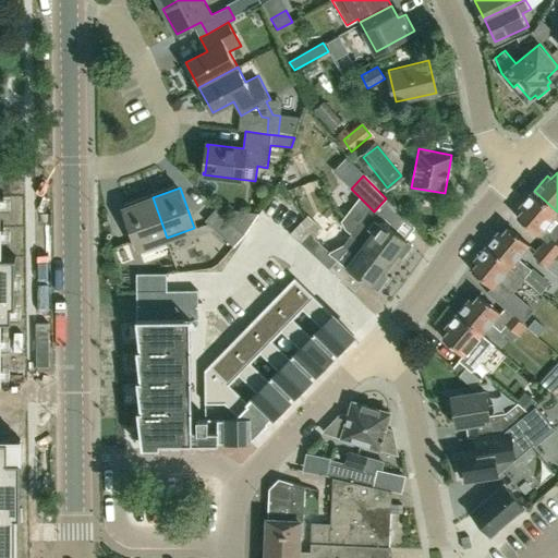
[(557,211),(534,191),(520,206),(523,209),(518,216),(538,234),(557,214),(557,211)]
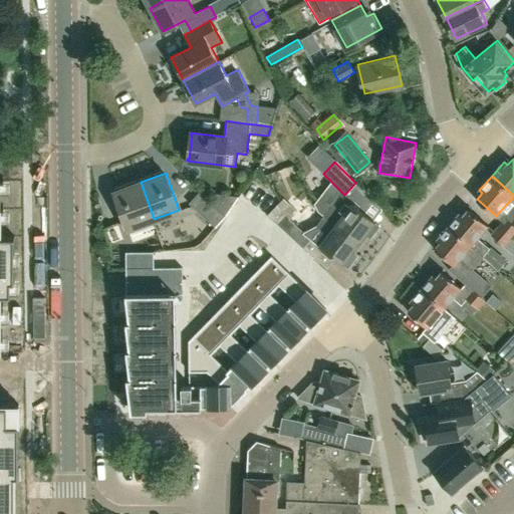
[(129,228),(154,219),(141,182),(114,191),(129,228)]
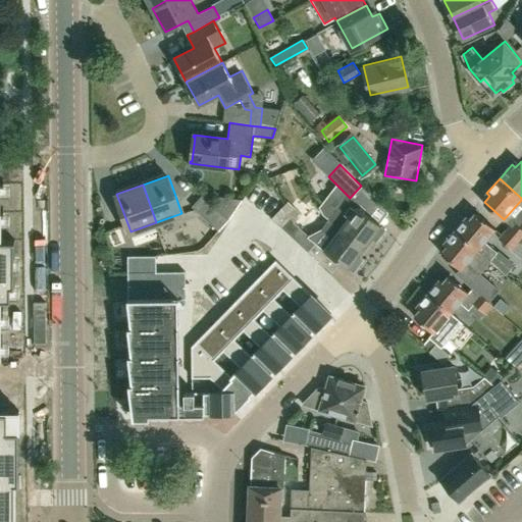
[(219,231),(228,218),(217,208),(203,194),(192,206),(218,230),(219,231)]
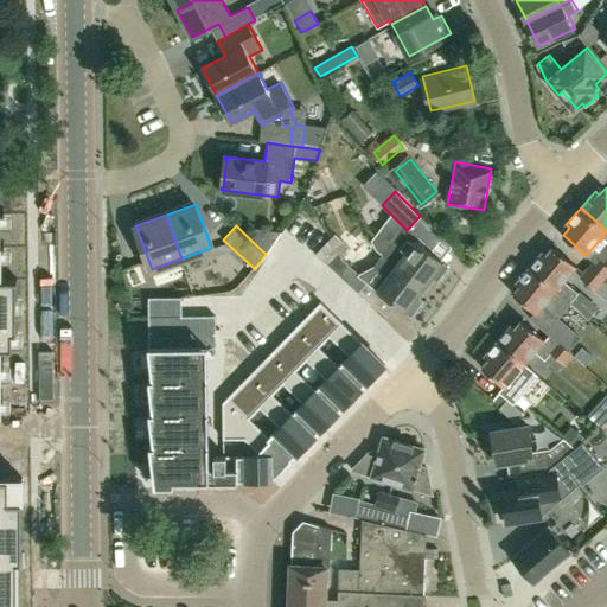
[(266,254),(268,251),(281,231),(255,229),(253,242),(266,254)]
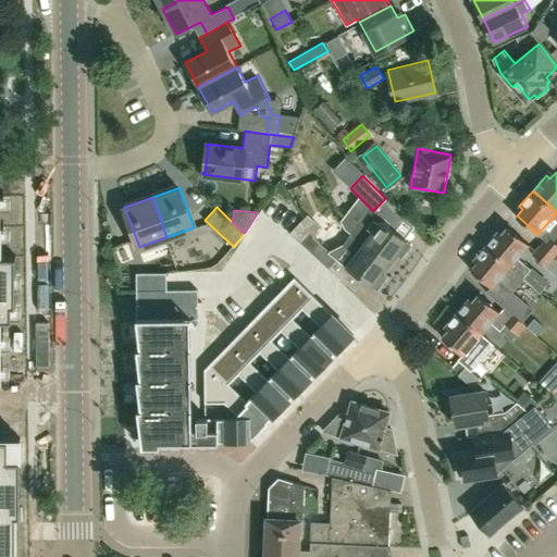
[(336,274),(345,264),(313,237),(322,229),(312,219),(304,227),(299,223),(292,231),(322,262),(336,274)]
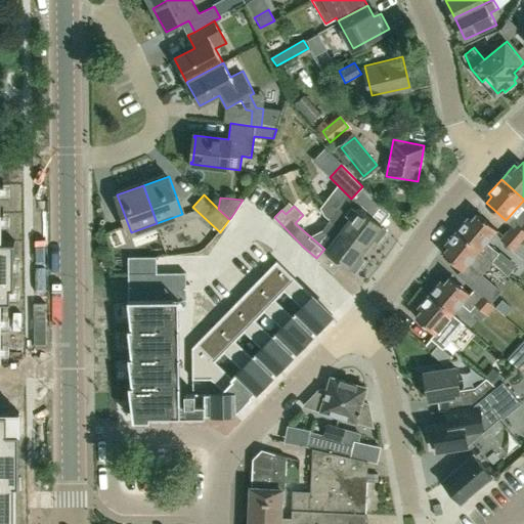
[(388,230),(357,207),(348,219),(337,210),(331,218),(366,246),(372,238),(378,244),(388,230)]
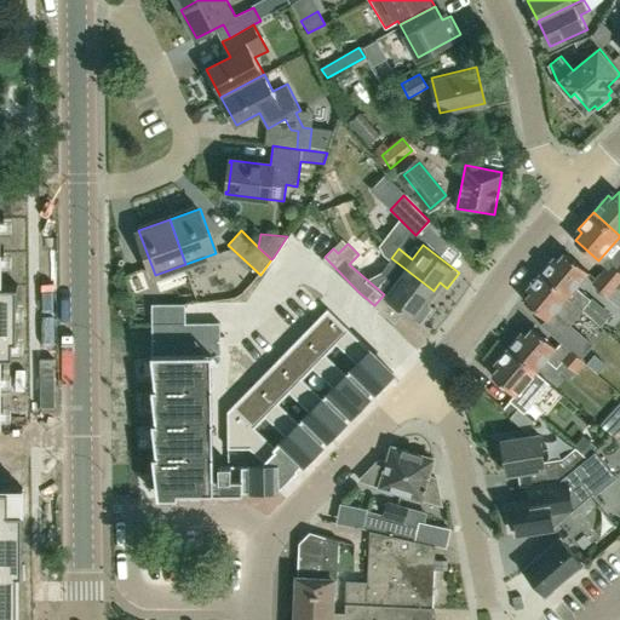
[(589,273),(566,251),(560,258),(555,256),(541,271),(584,306),(591,299),(575,287),(589,273)]
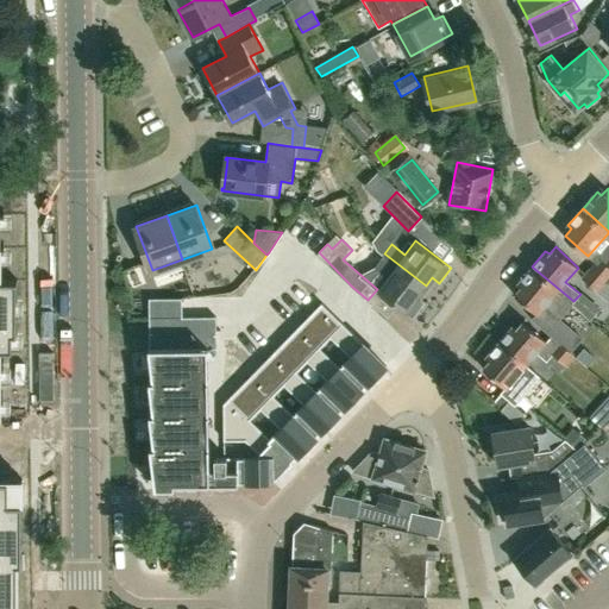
[(388,276),(377,289),(413,318),(425,303),(418,297),(426,286),(384,253),(375,267),(388,276)]
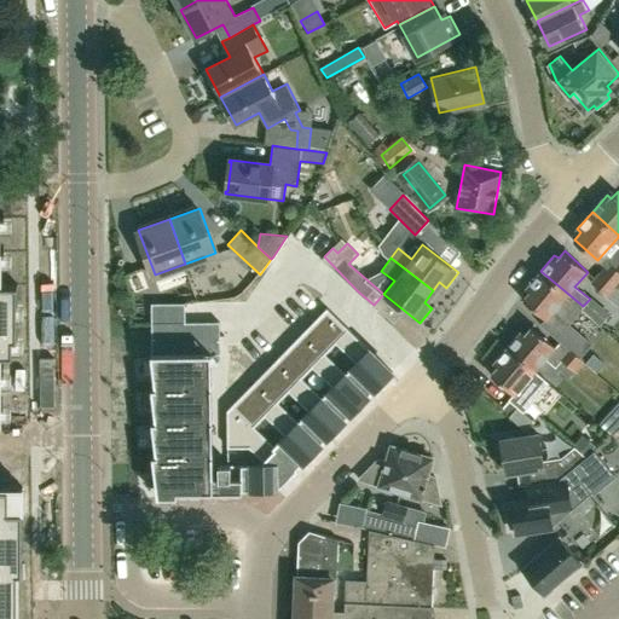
[(618,271),(608,261),(600,271),(617,287),(618,290),(618,271)]
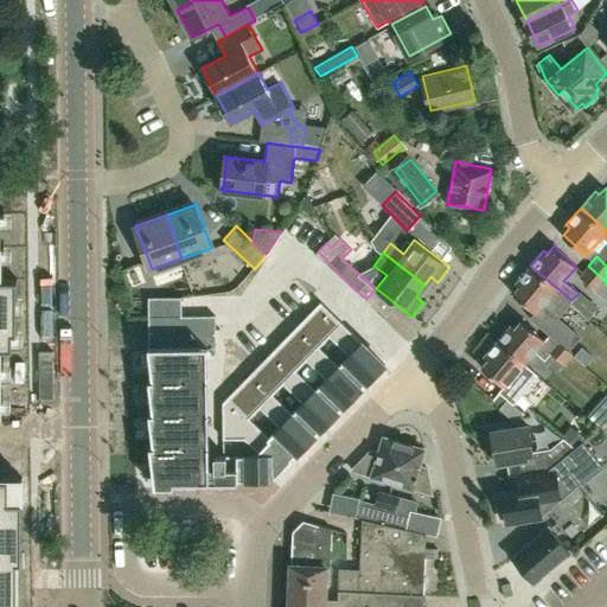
[(519,285),(512,293),(535,313),(530,319),(549,334),(569,351),(580,338),(557,319),(570,304),(570,302),(572,300),(530,266),(516,281),(519,285)]
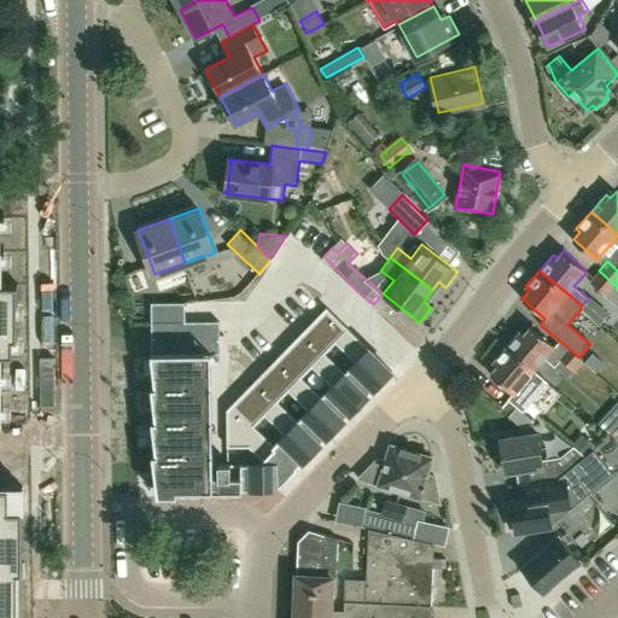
[(607,297),(616,286),(599,270),(589,281),(607,297)]
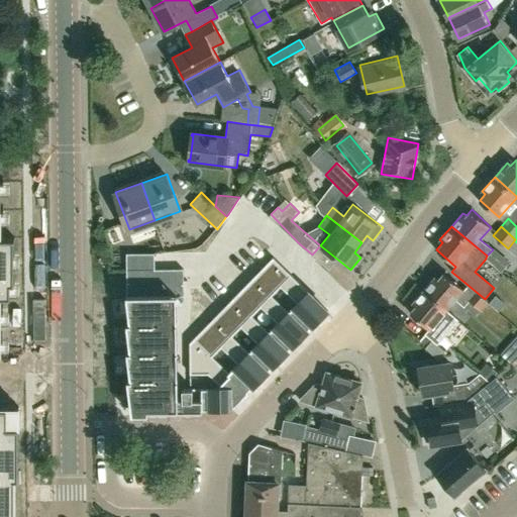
[(154,270),(154,253),(126,253),(126,270),(135,270),(145,270),(154,270)]
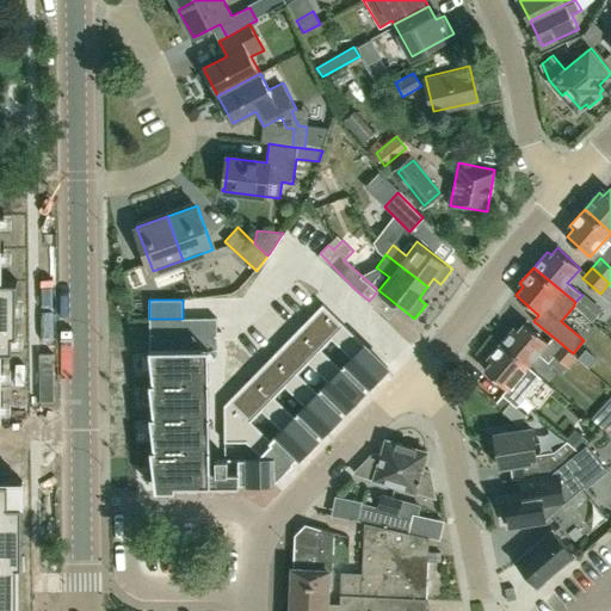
[(549,341),(525,321),(518,329),(514,327),(501,343),(529,365),(538,353),(548,363),(554,356),(568,366),(576,357),(573,353),(553,337),(549,341)]
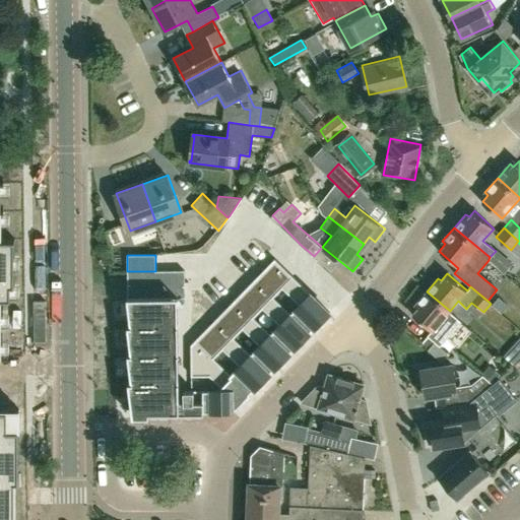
[(328,332),(359,303),(334,278),(304,308),(328,332)]
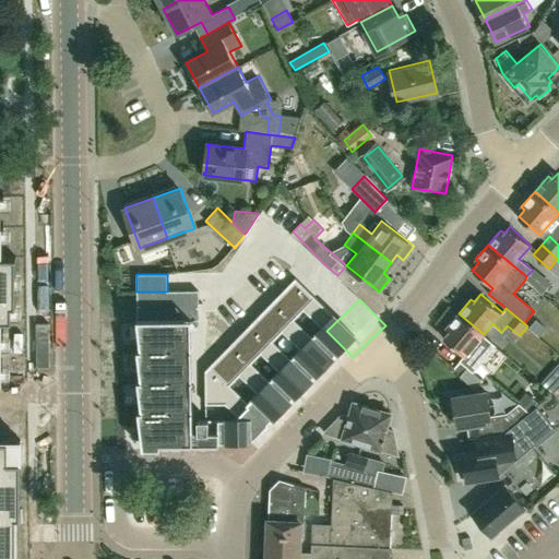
[(495,344),(484,334),(459,313),(447,328),(450,331),(443,337),(465,356),(468,352),(480,361),(489,352),(494,345),(495,344)]
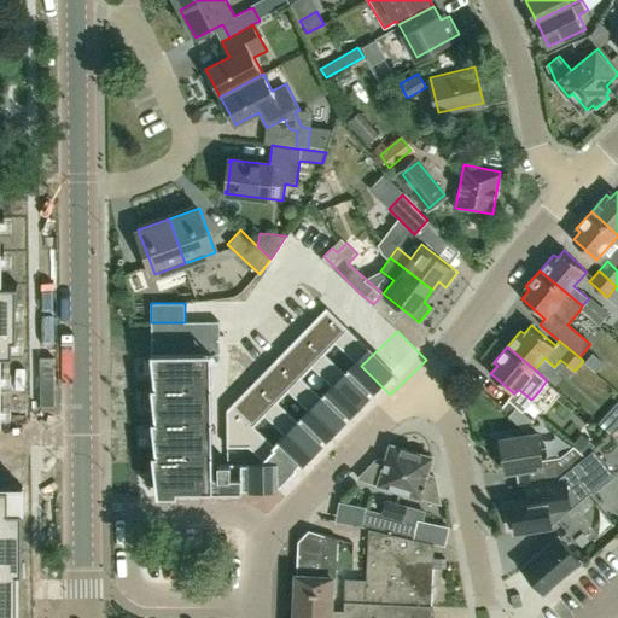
[(144,382),(144,476),(240,477),(348,398),(313,362),(227,427),(209,430),(209,382),(202,382),(188,382),(176,382),(164,382),(144,382)]
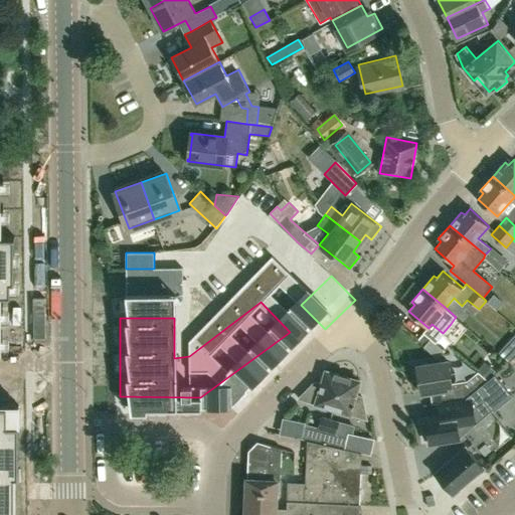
[(157,302),(157,311),(168,311),(168,302),(157,302)]
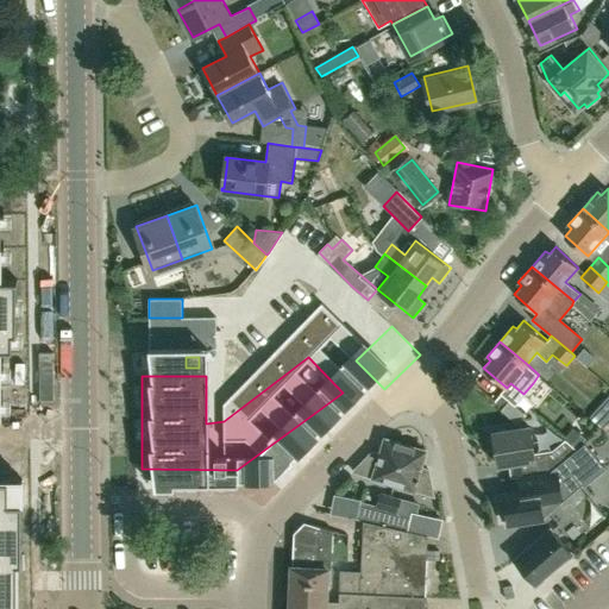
[(199,357),(199,368),(214,368),(214,357),(199,357)]
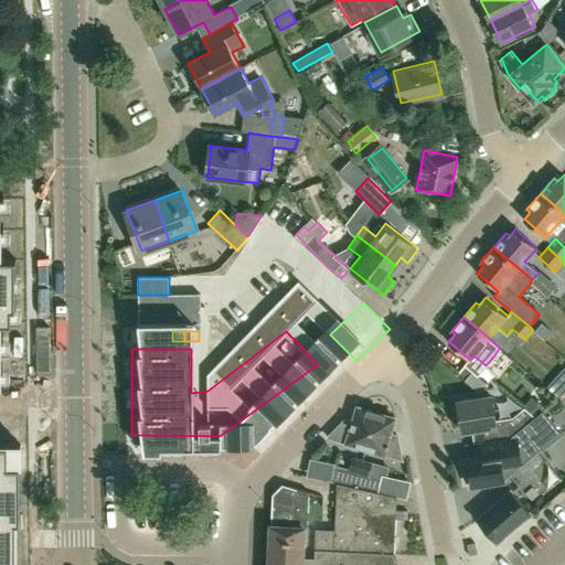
[(468,375),(471,372),(465,365),(458,373),(466,379),(468,375)]
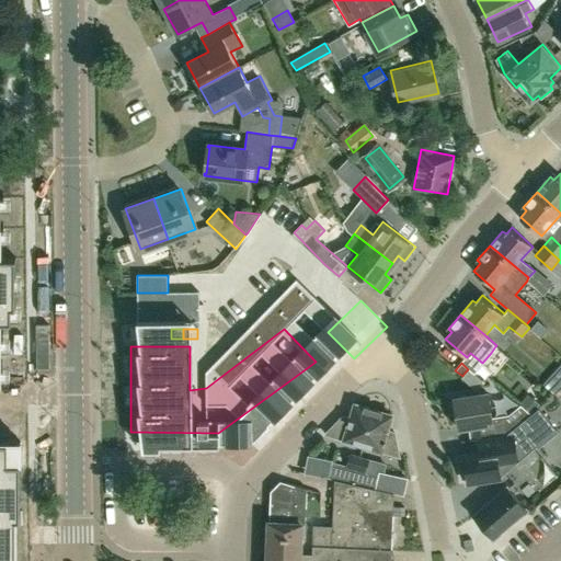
[(482,381),(468,369),(465,373),(479,385),(482,381)]
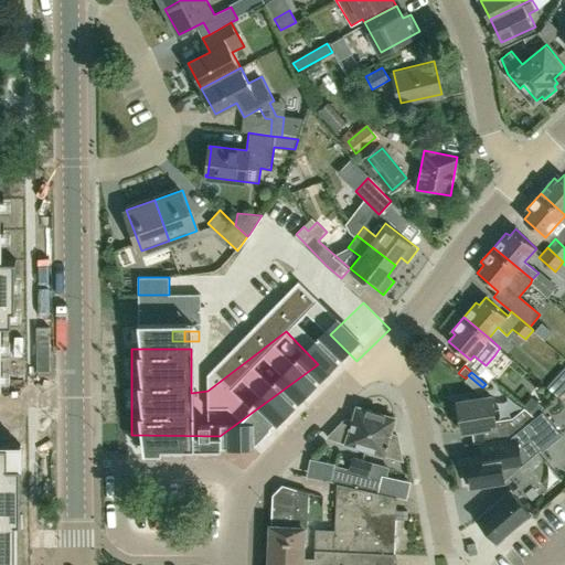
[(244,436),(266,456),(308,408),(286,390),(244,436)]
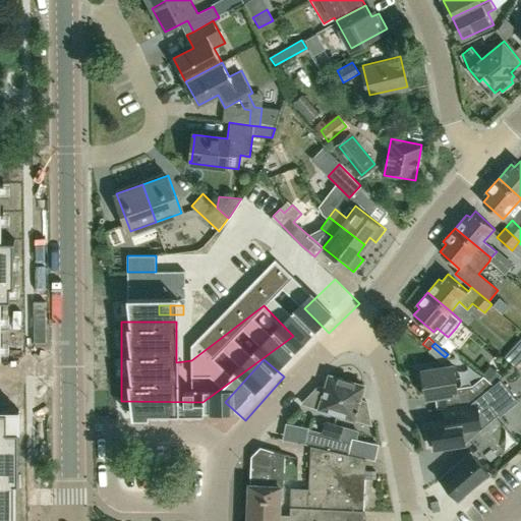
[(456,387),(453,364),(422,369),(426,397),(454,393),(456,405),(470,403),(493,383),(483,374),(471,385),(456,387)]
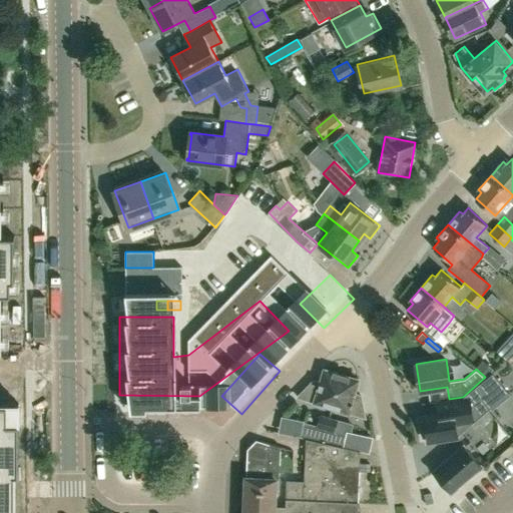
[(331,407),(341,374),(324,370),(320,383),(313,381),(297,397),(331,407)]
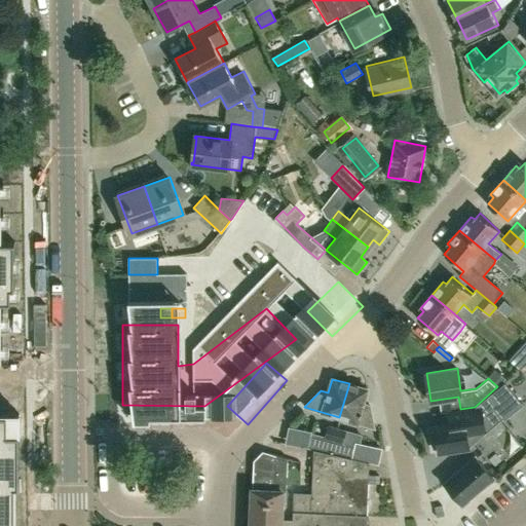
[(374,427),(370,405),(363,403),(367,389),(349,383),(339,417),(374,427)]
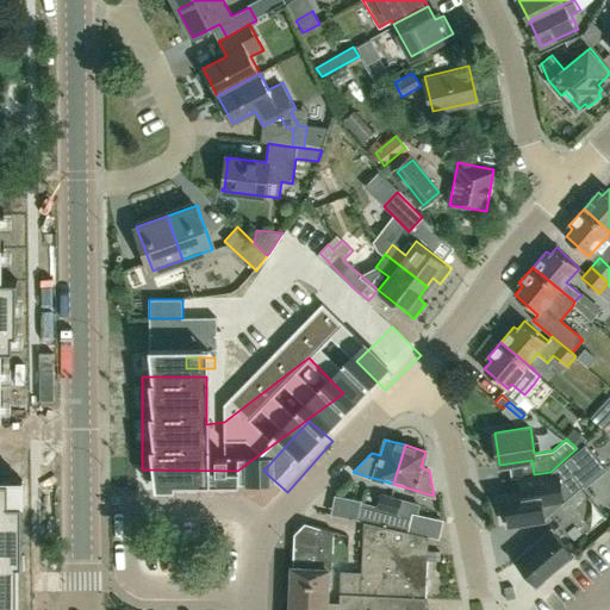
[(551,472),(534,474),(534,477),(520,479),(521,493),(504,496),(504,502),(499,503),(503,522),(508,521),(509,527),(543,521),(562,506),(564,504),(561,483),(572,473),(584,487),(585,490),(608,473),(597,459),(585,446),(579,450),(577,448),(551,472)]
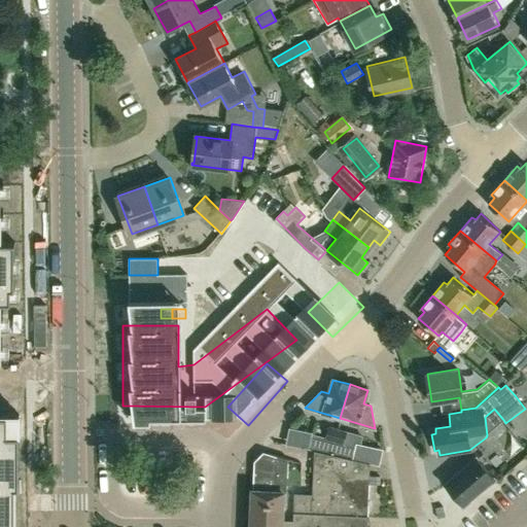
[(0,409),(0,511),(11,511),(12,410),(0,409)]
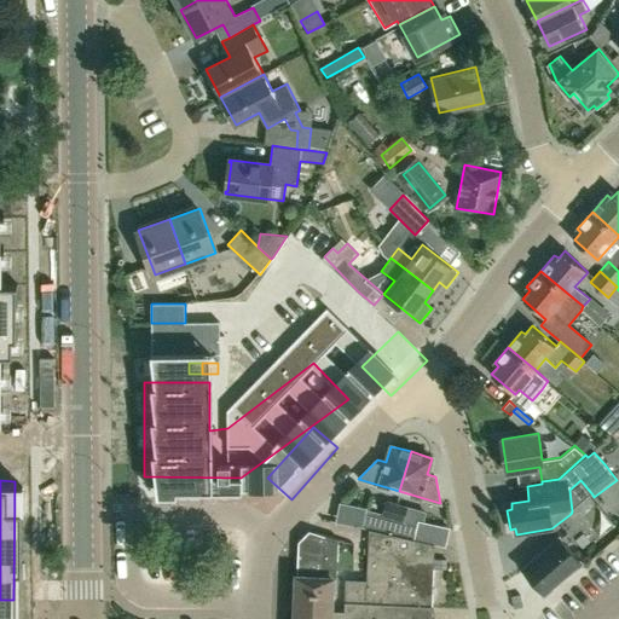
[(387,533),(395,504),(386,501),(381,514),(366,509),(362,527),(368,528),(387,533)]
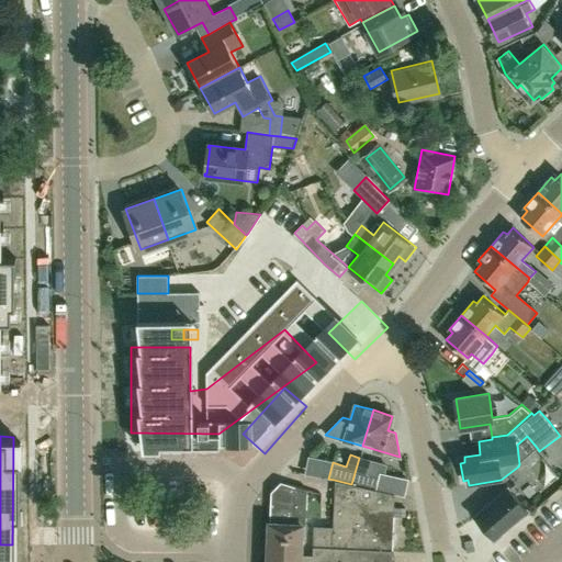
[(377,491),(380,475),(367,472),(370,461),(359,458),(351,484),(377,491)]
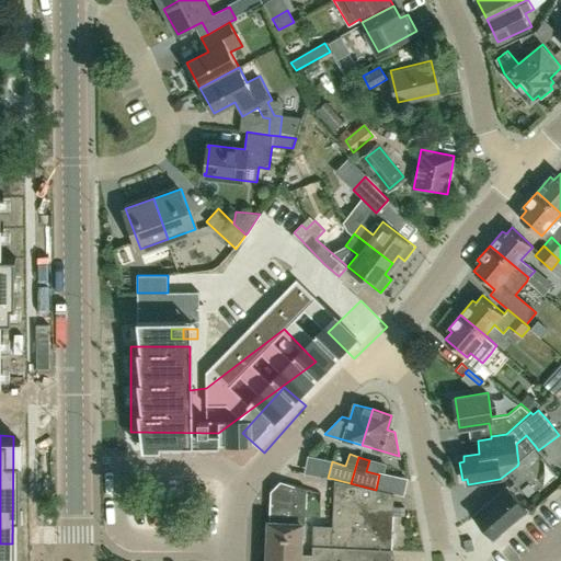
[(392,493),(376,490),(351,483),(333,479),(332,527),(313,526),(311,554),(389,559),(392,493)]
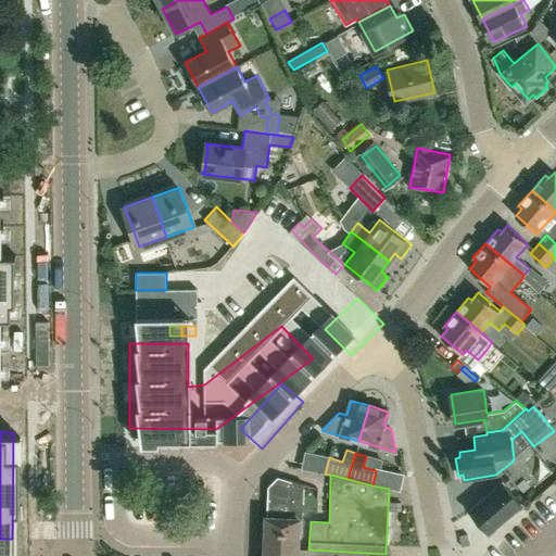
[(304,487),(304,484),(292,481),(292,480),(278,476),(268,485),(264,555),(384,555),(386,554),(308,550),(295,548),(298,519),(302,520),(304,487)]
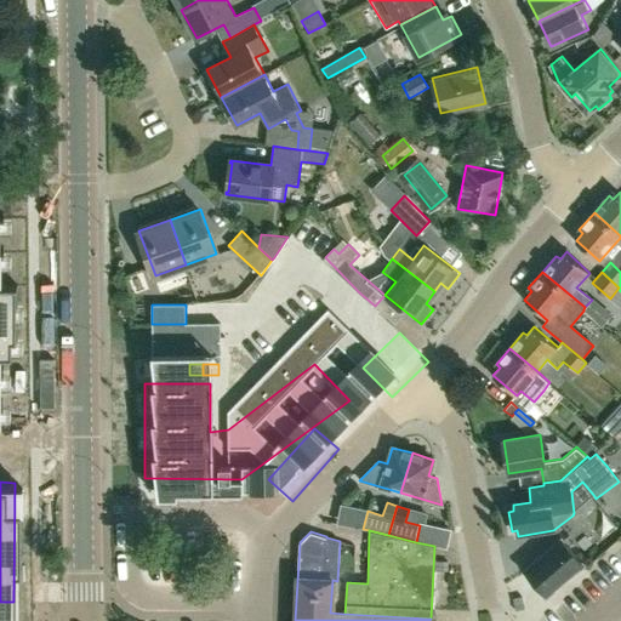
[(545,596),(582,564),(563,541),(525,573),(545,596)]
